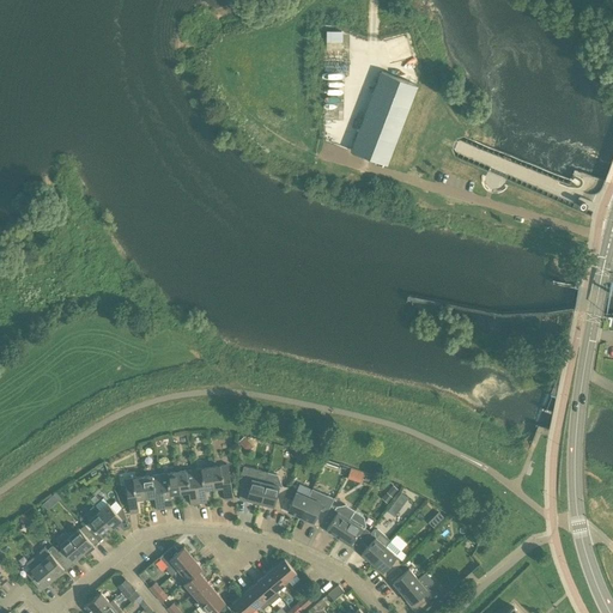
[(343,38),(343,28),(327,28),(327,38),(343,38)]
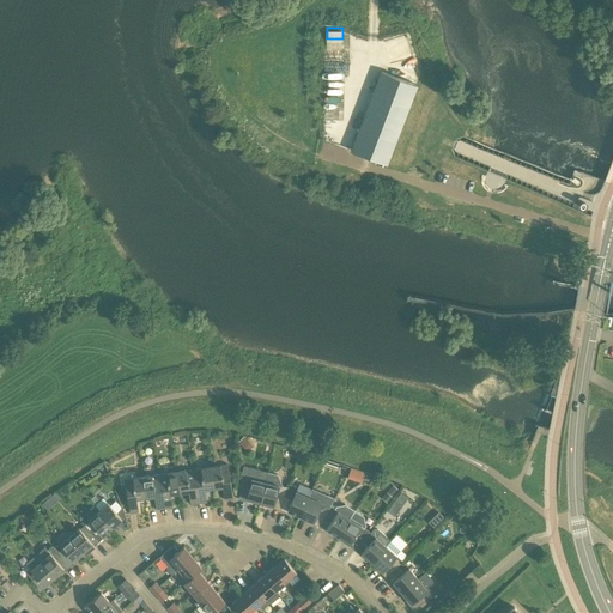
[(388,165),(418,86),(381,71),(351,150),(388,165)]
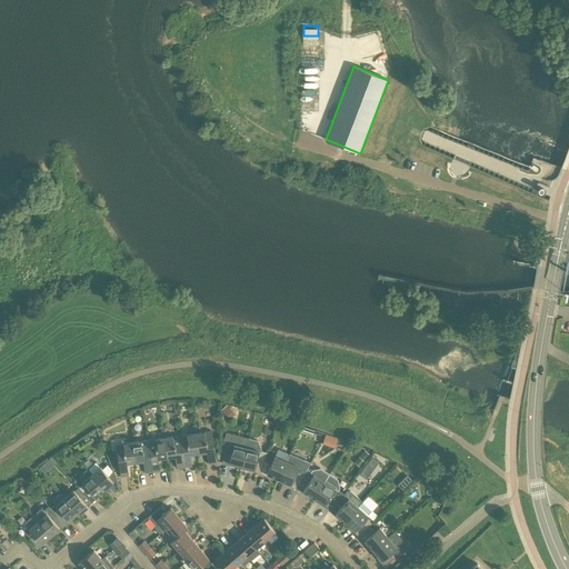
[(537,187),(538,188),(537,190),(537,191),(549,197),(552,189),(542,185),(540,183),(538,182),(537,183),(536,185),(536,186),(537,187)]
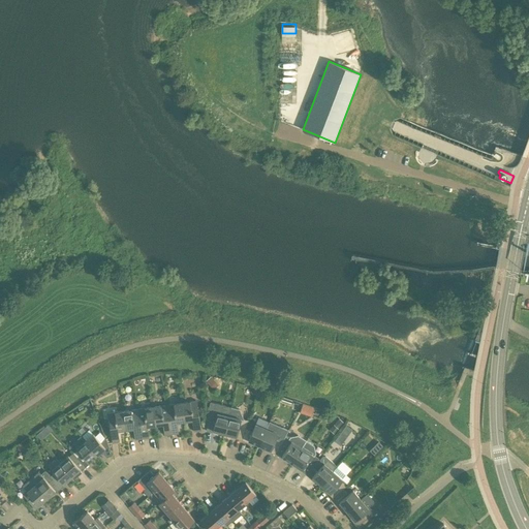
[(280,396),(279,402),(291,406),(293,400),(280,396)]
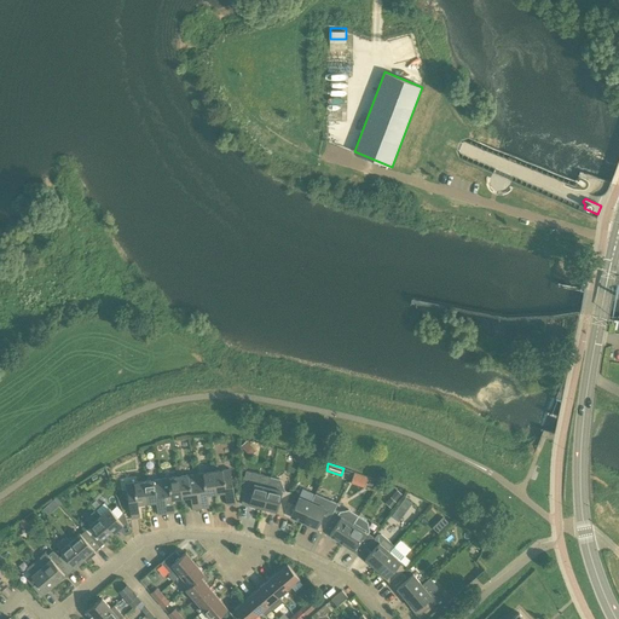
[(226,504),(236,503),(231,469),(213,472),(215,492),(225,491),(226,504)]
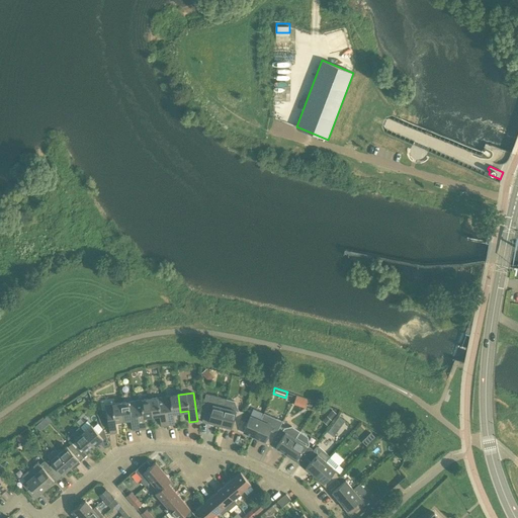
[(296,394),(293,403),(306,406),(309,397),(296,394)]
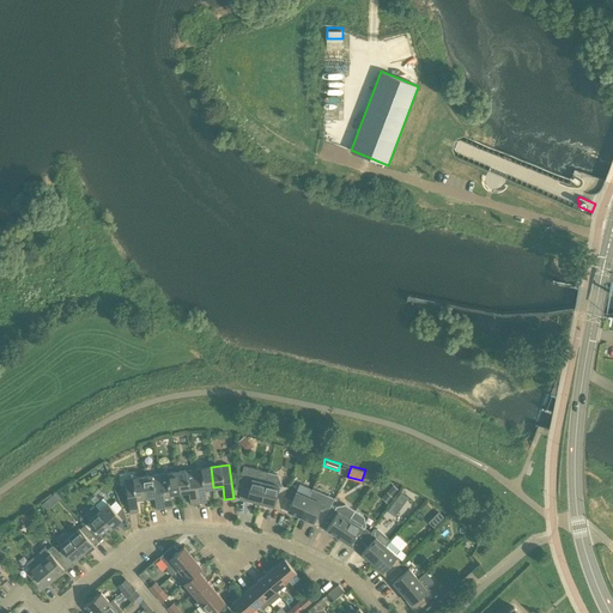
[(213,487),(211,467),(194,469),(199,503),(206,502),(205,489),(213,487)]
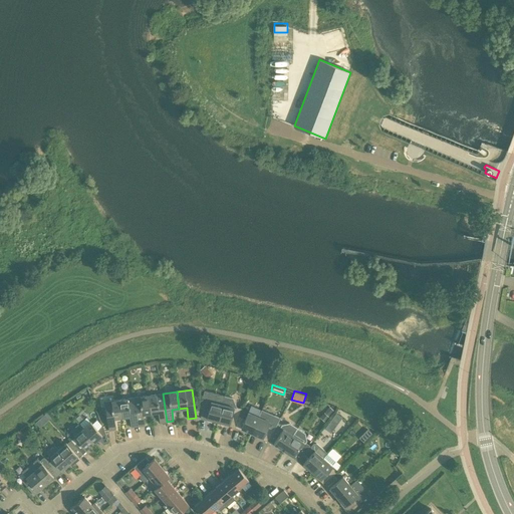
[(163,394),(149,396),(151,413),(158,412),(160,423),(167,422),(163,394)]
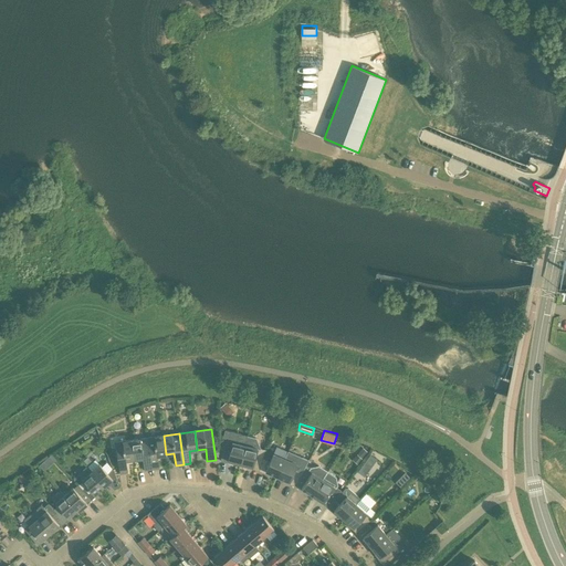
[(166,454),(164,436),(147,438),(153,469),(159,468),(157,456),(166,454)]
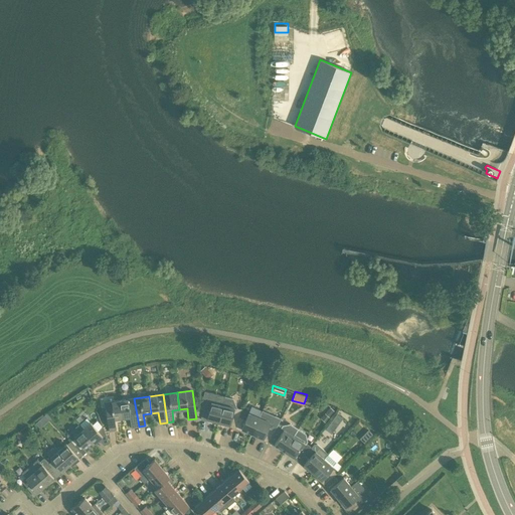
[(224,397),(222,404),(218,421),(229,424),(228,426),(235,428),(238,416),(239,416),(239,414),(240,410),(237,409),(233,399),(224,397)]
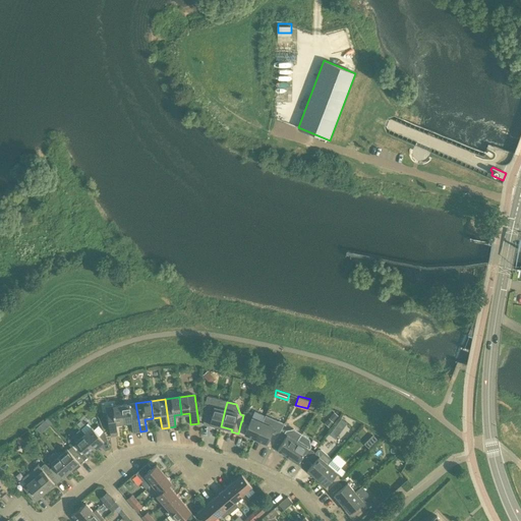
[(135,403),(121,405),(124,422),(131,421),(132,432),(140,431),(135,403)]
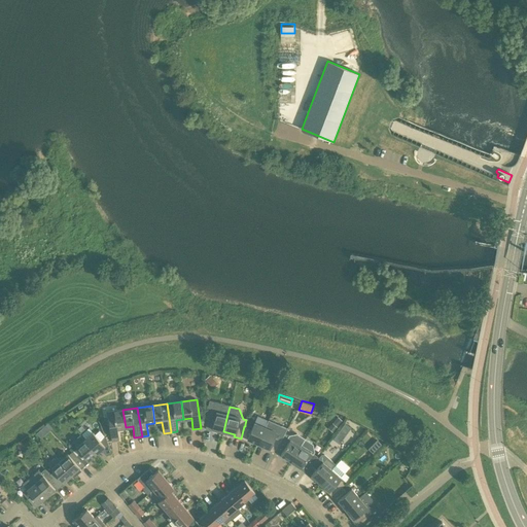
[(126,427),(123,410),(107,412),(111,442),(119,440),(117,428),(126,427)]
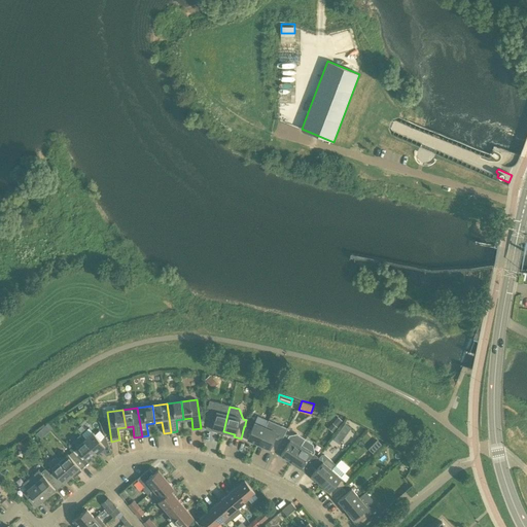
[(223,431),(227,414),(216,411),(214,419),(208,417),(205,429),(212,431),(212,429),(223,431)]
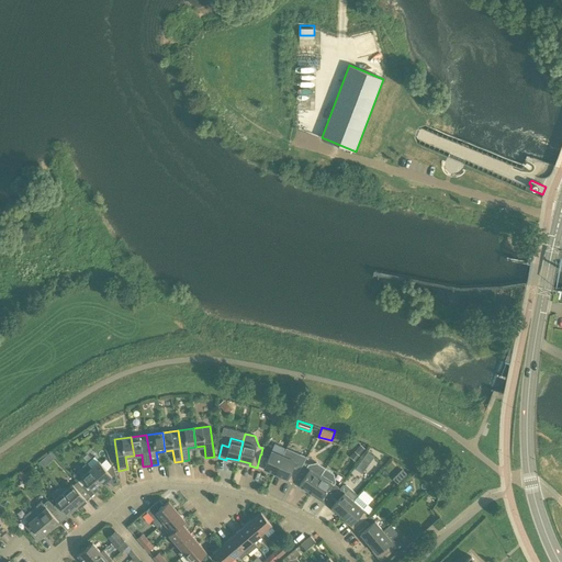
[(360,456),(364,449),(360,445),(355,451),(360,456)]
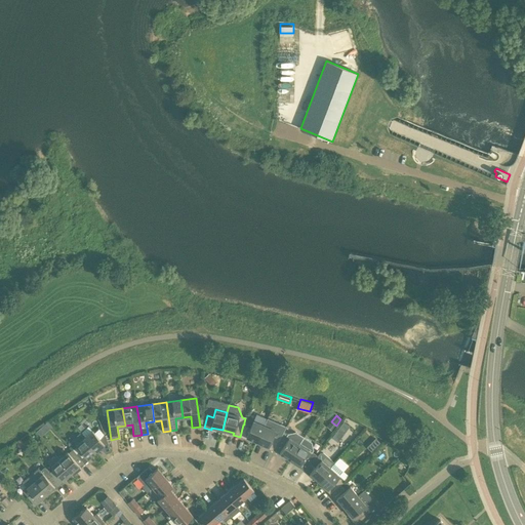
[(265,426),(257,442),(268,446),(267,448),(273,451),(283,432),(284,432),(286,428),(267,419),(265,426)]
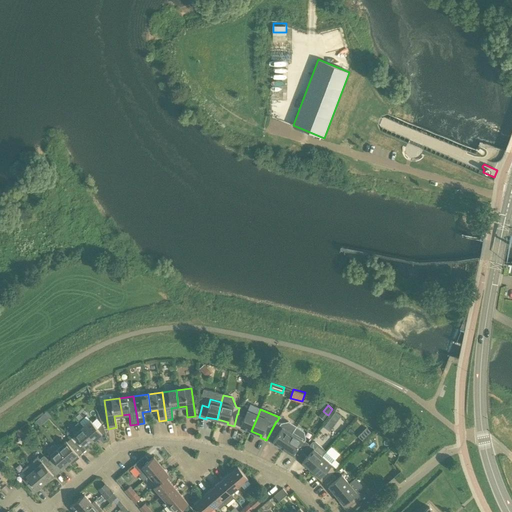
[(237,414),(234,426),(240,428),(240,426),(251,431),(258,415),(247,410),(244,417),(238,414),(237,414)]
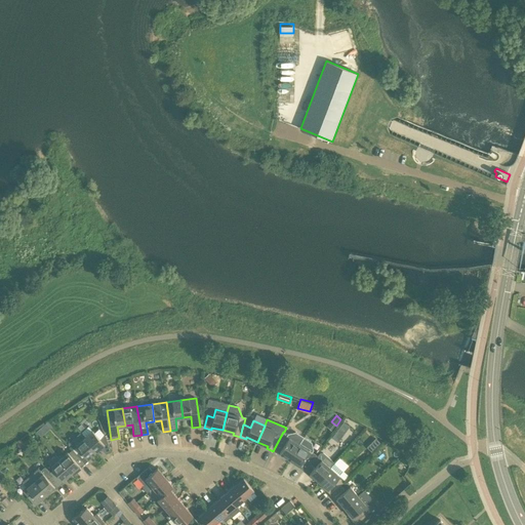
[(349,426),(342,421),(339,427),(345,431),(349,426)]
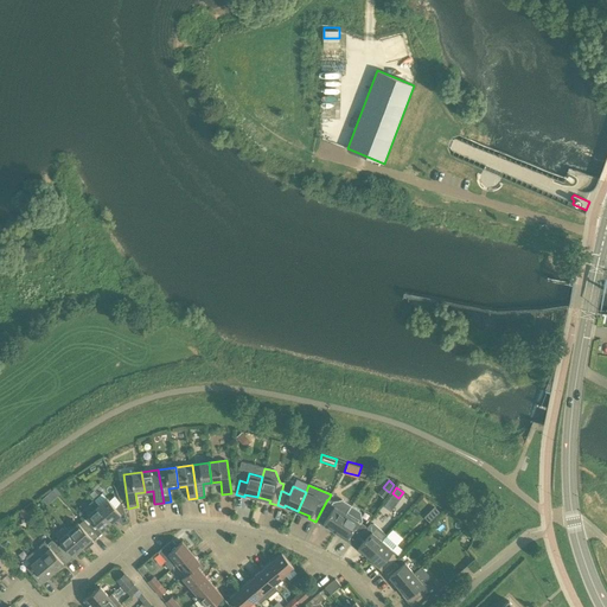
[(97,506),(110,522),(125,510),(121,503),(115,508),(107,498),(97,506)]
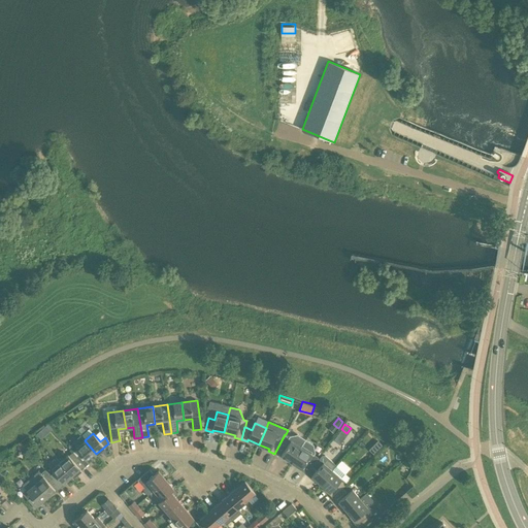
[(286,434),(285,434),(274,454),(281,457),(282,456),(291,462),(301,447),(305,440),(298,435),(290,436),(286,434)]
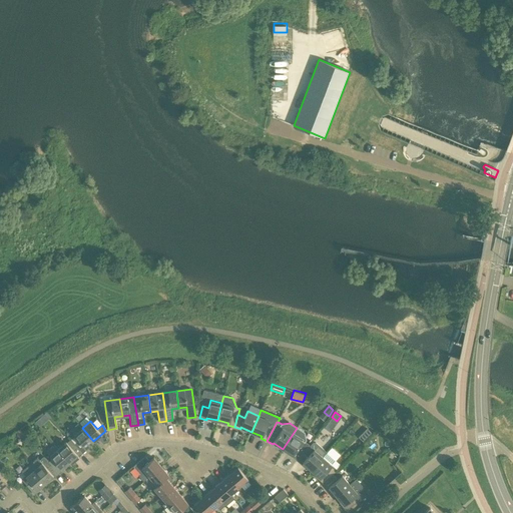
[(78,423),(70,430),(79,440),(77,442),(73,437),(71,439),(83,453),(87,449),(86,448),(93,441),(82,428),(78,423)]
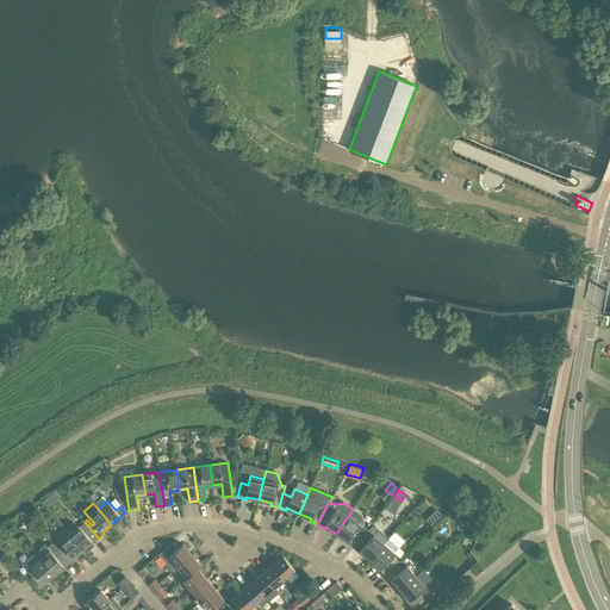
[(32,505),(25,511),(30,517),(37,511),(32,505)]
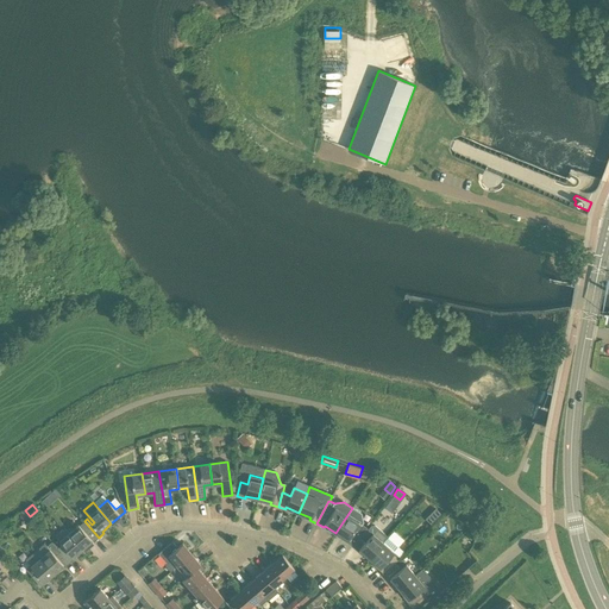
[(347,515),(336,533),(346,540),(345,541),(352,546),(362,533),(363,531),(365,528),(362,526),(364,523),(362,514),(352,508),(347,515)]
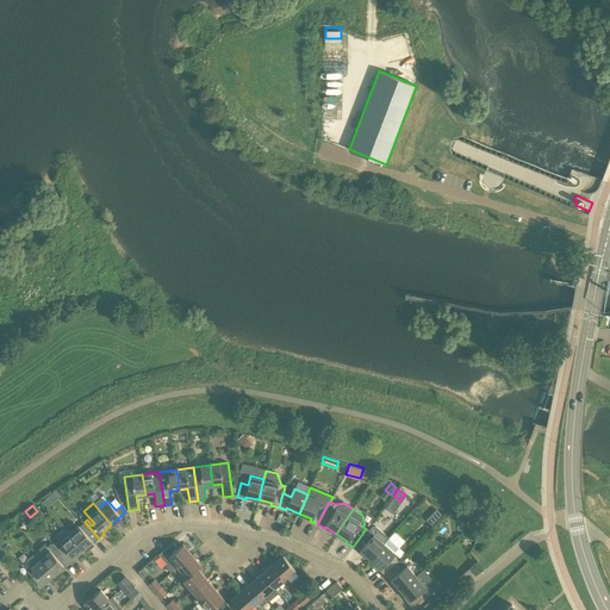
[(99,539),(85,522),(80,527),(79,526),(69,534),(82,549),(85,552),(94,543),(99,539)]
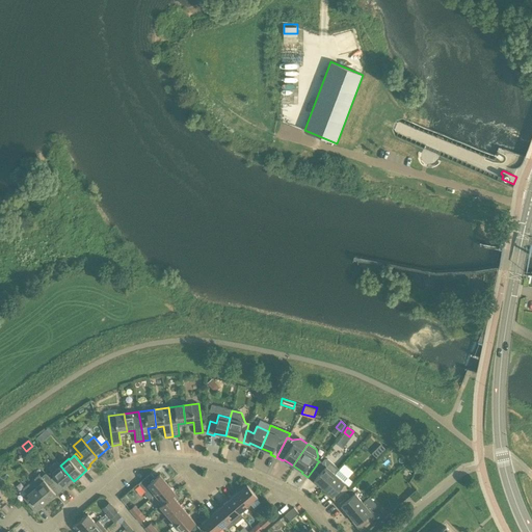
[(72,479),(60,466),(56,460),(48,468),(54,475),(50,479),(61,491),(65,487),(64,485),(72,479)]
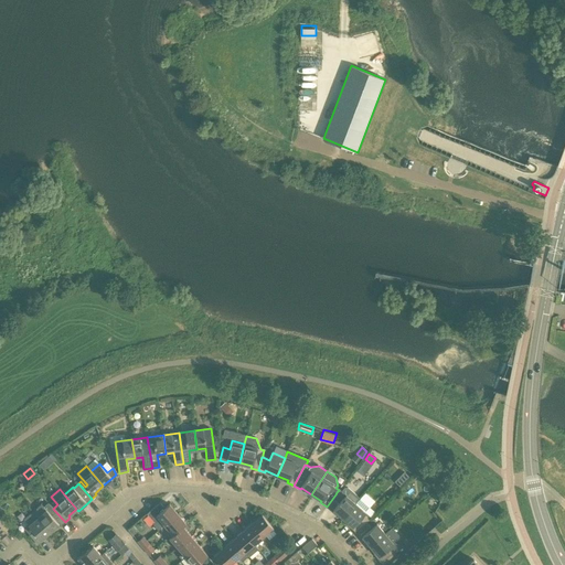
[(337,492),(336,494),(327,507),(332,511),(333,510),(342,518),(355,503),(360,499),(350,490),(343,498),(337,492)]
